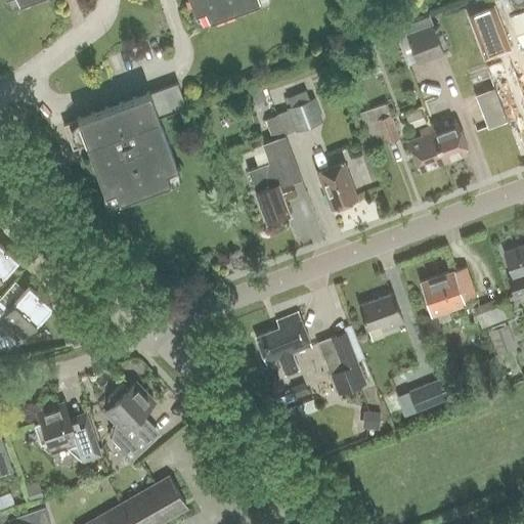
[(191,0),(200,22),(258,0),(191,0)]
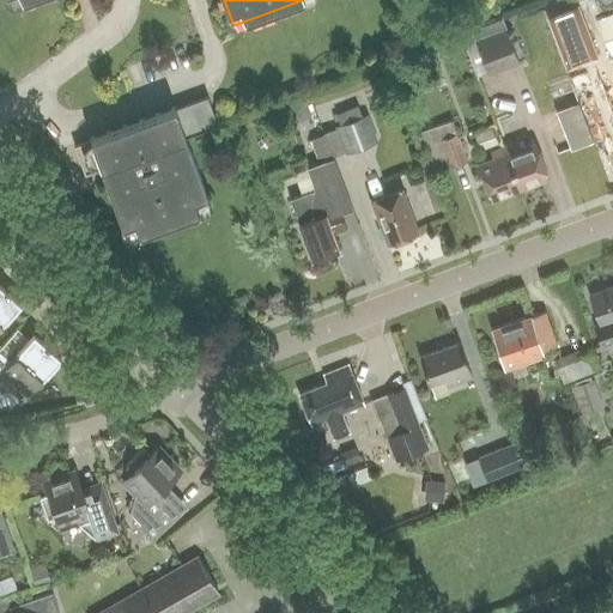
[(566,68),(596,58),(578,7),(548,18),(566,68)]
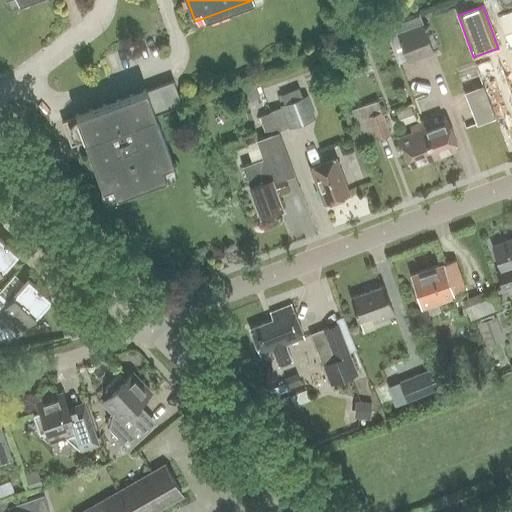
[(396,31),(407,61),(433,51),(422,21),(396,31)]
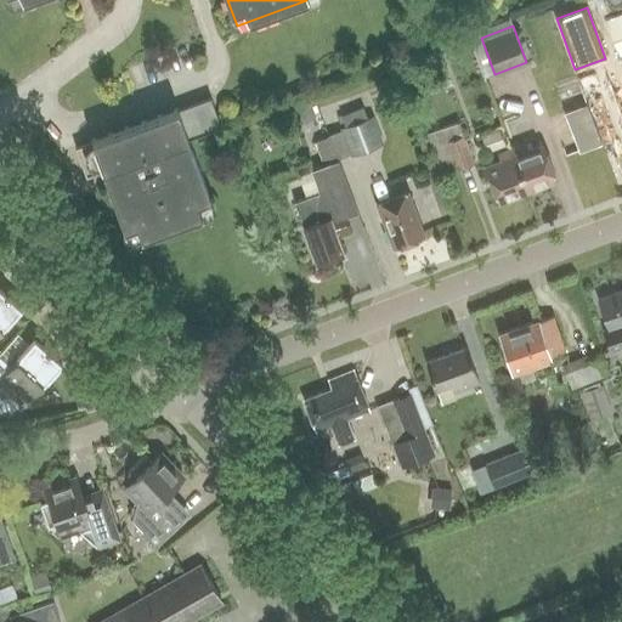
[(92,141),(77,147),(86,177),(103,170),(130,242),(215,210),(188,140),(222,128),(211,97),(177,109),(92,141)]
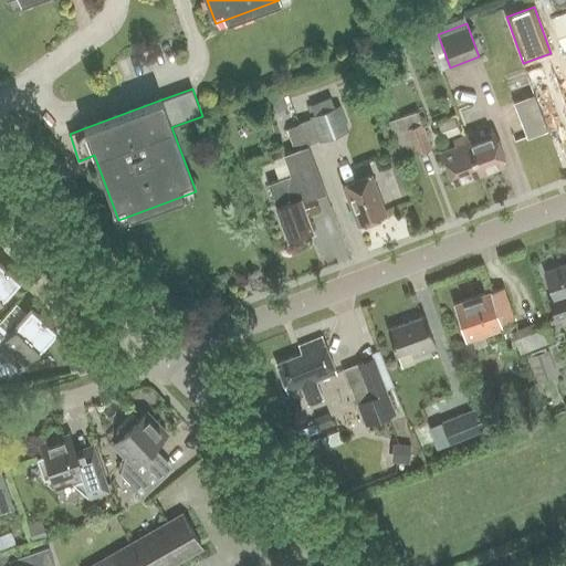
[(317,140),(349,129),(339,105),(334,107),(329,97),(311,104),(315,114),(308,116),(317,140)]
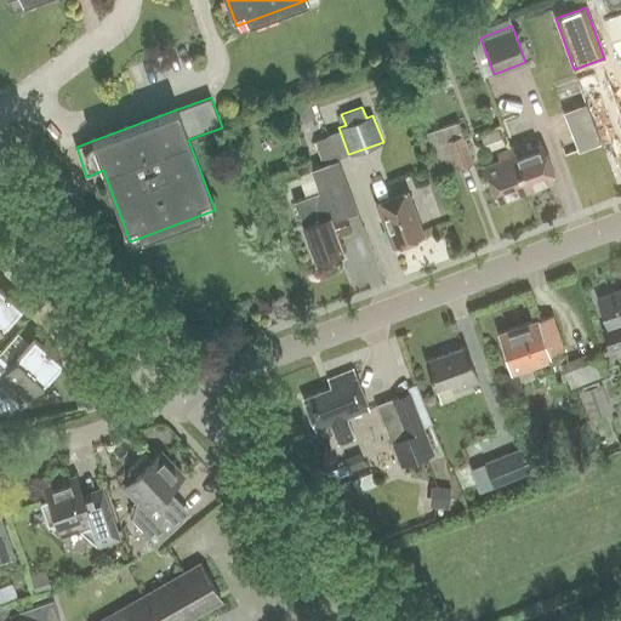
[(448,172),(473,161),(457,121),(426,135),(434,158),(442,155),(448,172)]
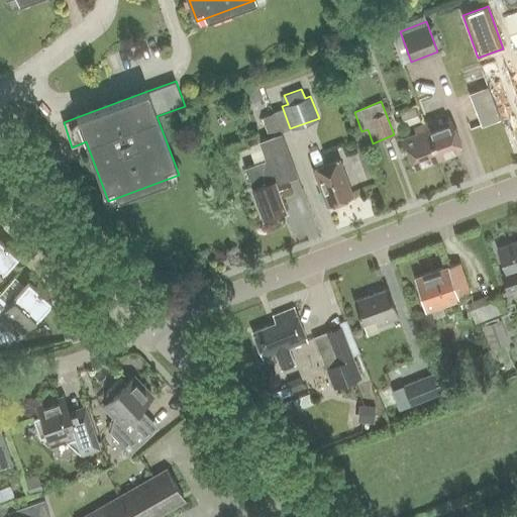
[(483,124),(501,118),(497,107),(479,114),(483,124)]
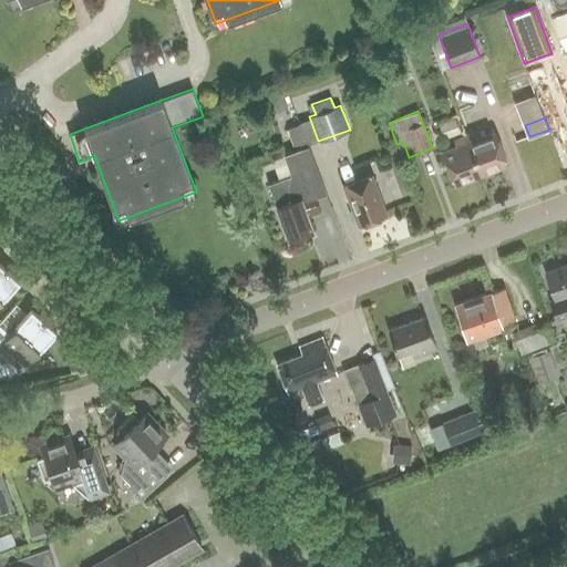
[(455,120),(439,126),(444,141),(461,134),(455,120)]
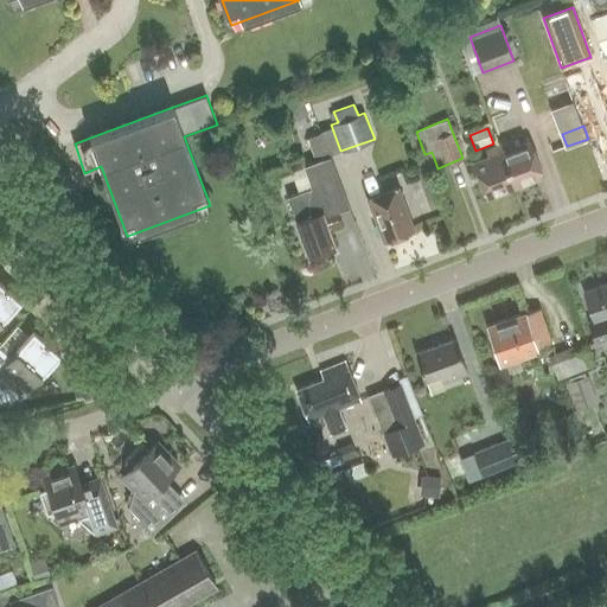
[(498,146),(515,189),(543,177),(530,141),(515,147),(512,141),(498,146)]
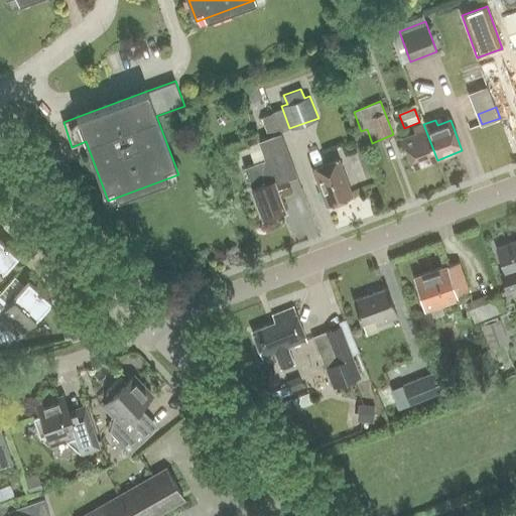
[(413,169),(437,160),(423,124),(412,129),(414,134),(401,139),(413,169)]
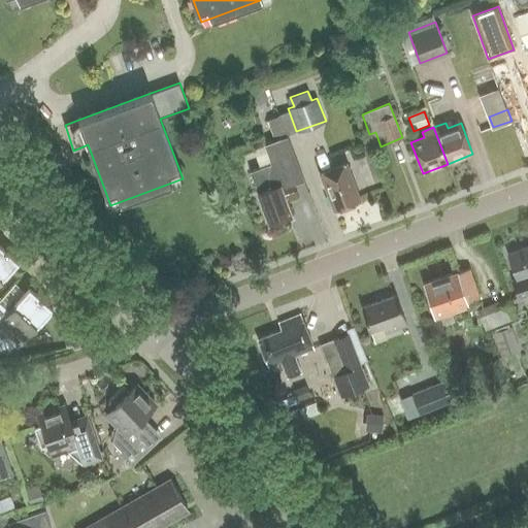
[(292,180),(301,176),(288,140),(265,149),(270,164),(250,172),(268,223),(291,215),(286,201),(298,197),(292,180)]
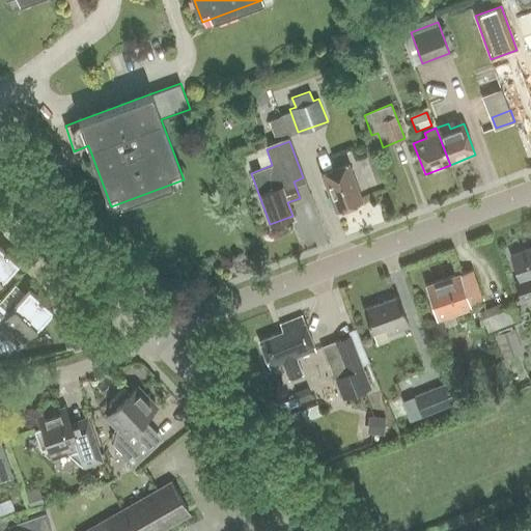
[(335,213),(362,202),(347,164),(320,174),(335,213)]
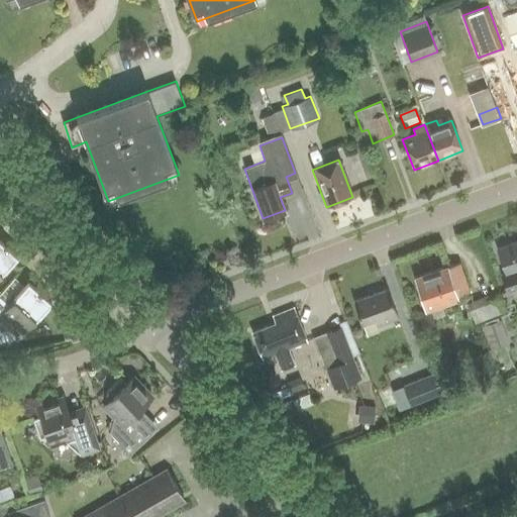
[(0,239),(0,273),(16,254),(0,239)]
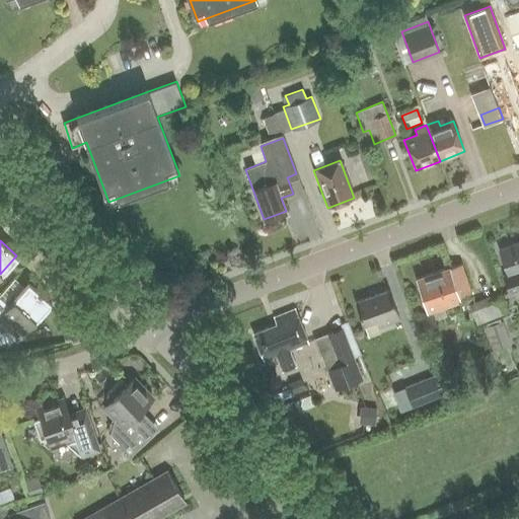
[(518,290),(518,241),(499,249),(508,275),(503,276),(510,294),(518,290)]
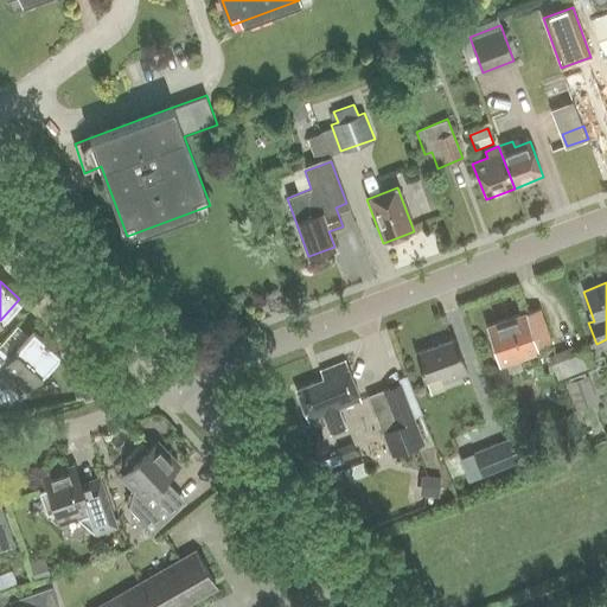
[(499,365),(553,346),(540,308),(504,321),(503,321),(486,327),(499,365)]
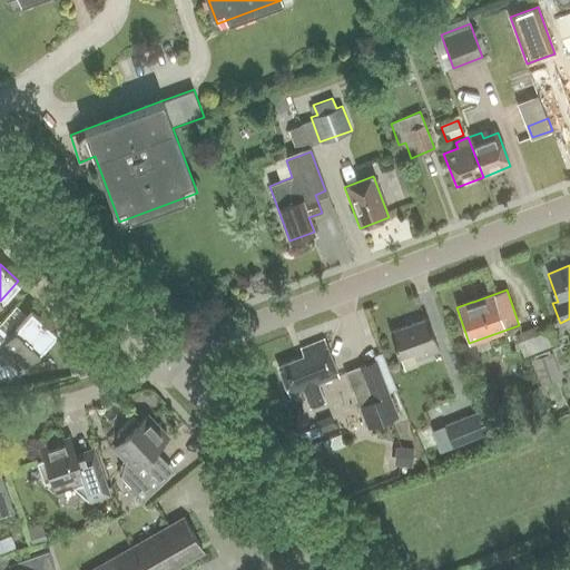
[(8,334),(0,326),(0,370),(6,364),(18,374),(56,332),(30,310),(8,334)]
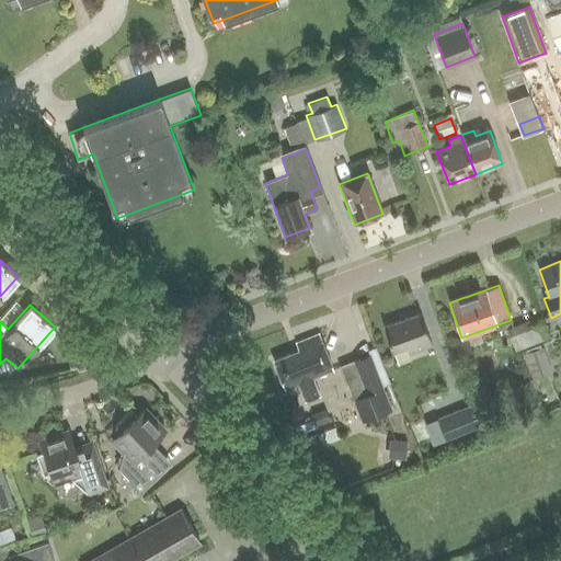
[(420,351),(433,346),(421,315),(385,328),(393,353),(418,344),(420,351)]
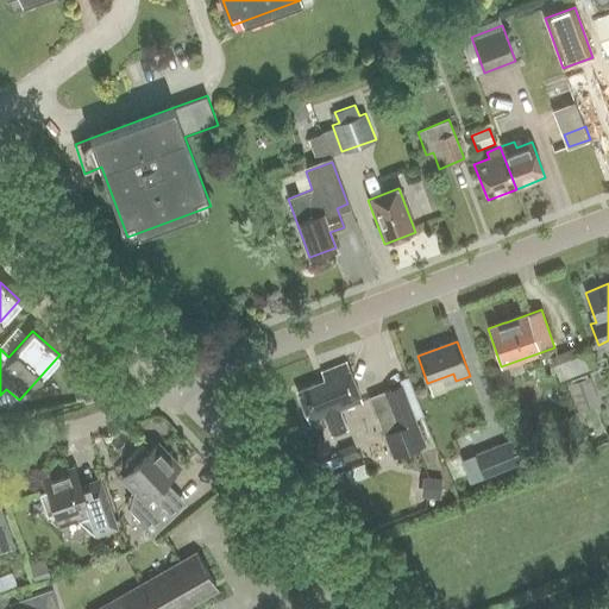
[(586,344),(551,357),(560,382),(595,369),(586,344)]
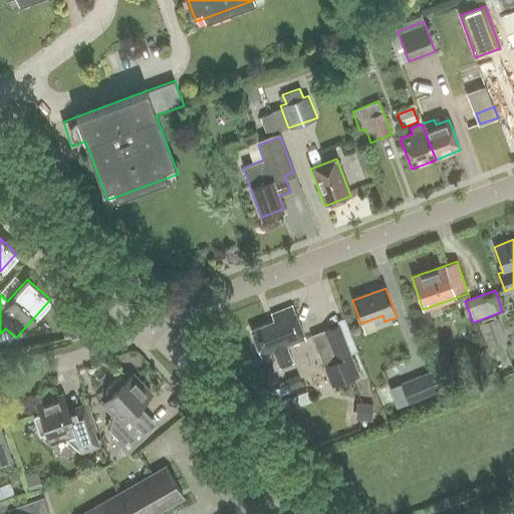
[(261,357),(274,352),(280,367),(292,363),(287,347),(305,340),(292,306),(270,315),(272,322),(251,330),(261,357)]
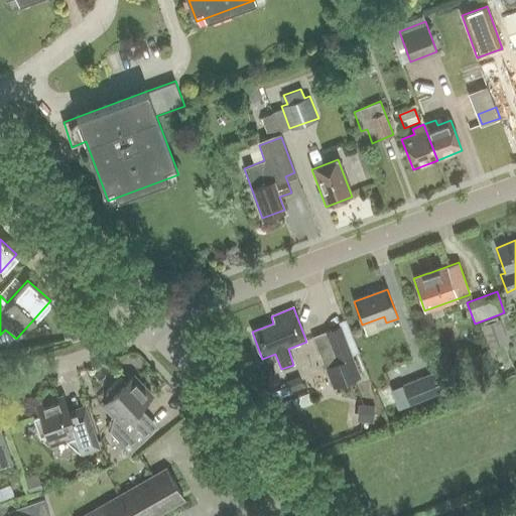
[(482,325),(490,348),(507,342),(499,318),(482,325)]
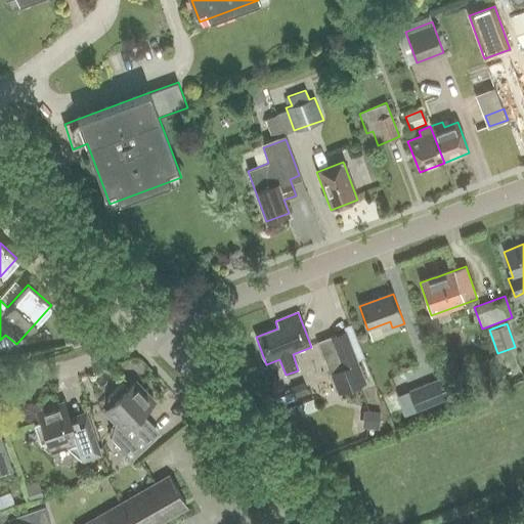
[(338,394),(365,383),(346,332),(331,338),(343,369),(331,375),(338,394)]
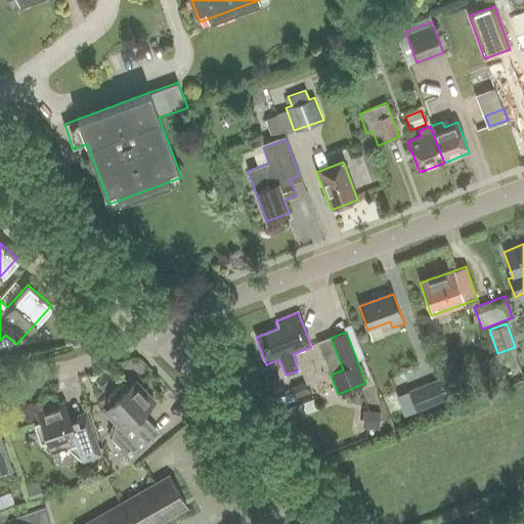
[(397,396),(404,416),(448,398),(440,378),(408,390),(408,392),(397,396)]
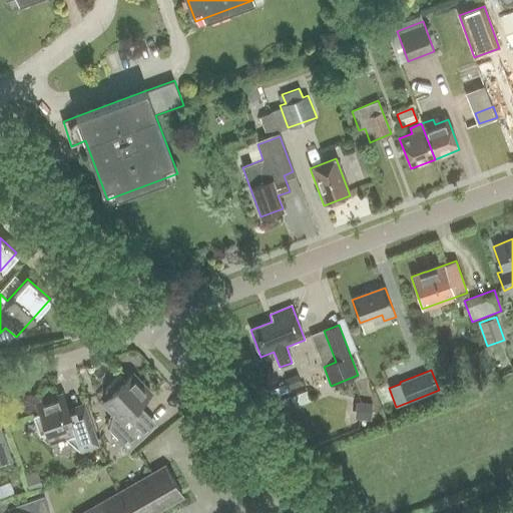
[(298,374),(286,378),(290,389),(302,385),(298,374)]
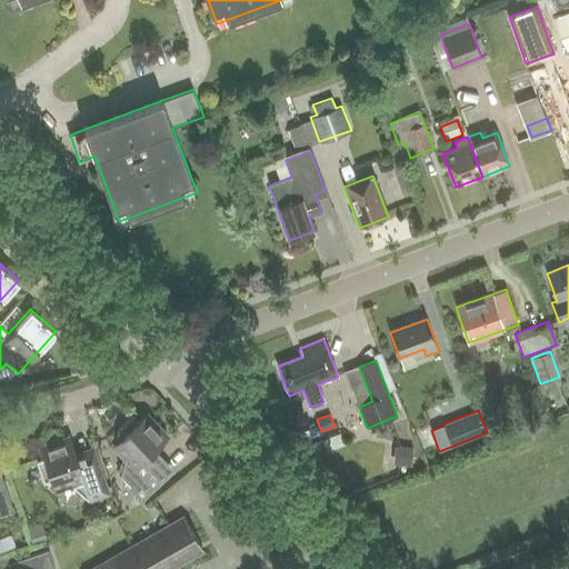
[(148,456),(168,437),(147,416),(139,423),(132,418),(117,433),(122,439),(113,447),(126,459),(121,476),(143,500),(168,477),(148,456)]
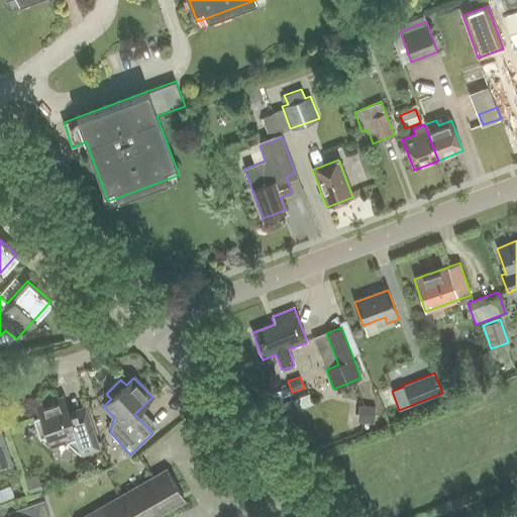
[(293,400),(297,410),(313,404),(309,393),(293,400)]
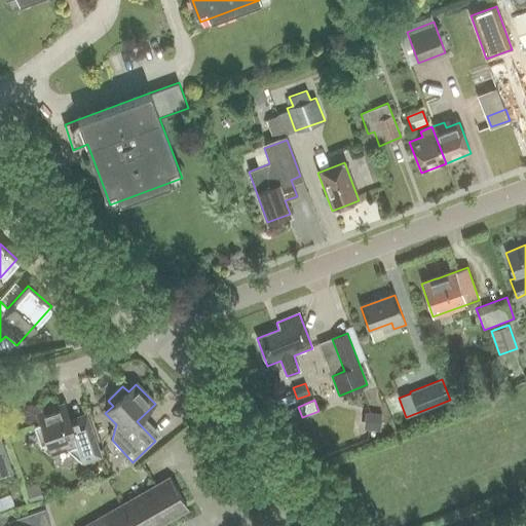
[(101,456),(88,422),(85,412),(69,418),(64,405),(38,413),(42,424),(34,426),(41,446),(48,444),(52,454),(67,449),(82,462),(101,456)]
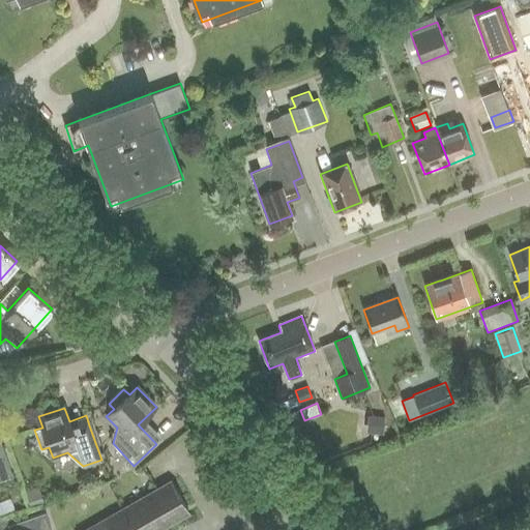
[(384,417),(367,415),(365,432),(382,434),(384,417)]
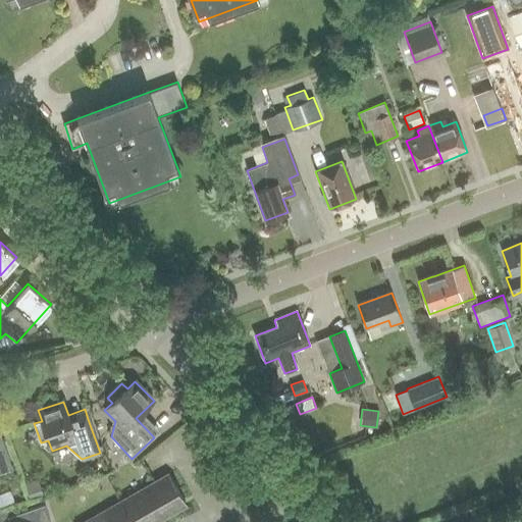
[(0,473),(13,469),(1,436),(0,436),(0,473)]
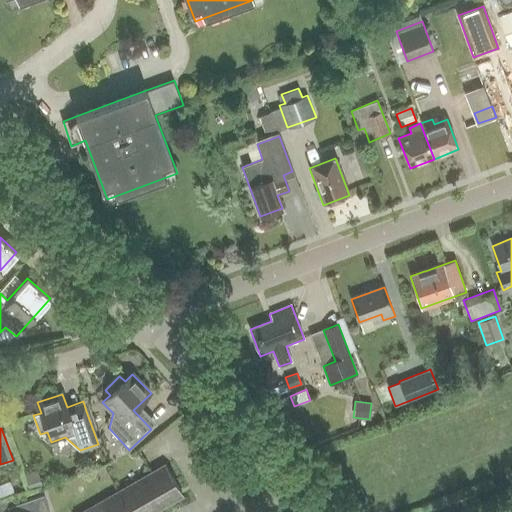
[(165,465),(84,511),(155,511),(183,496),(165,465)]
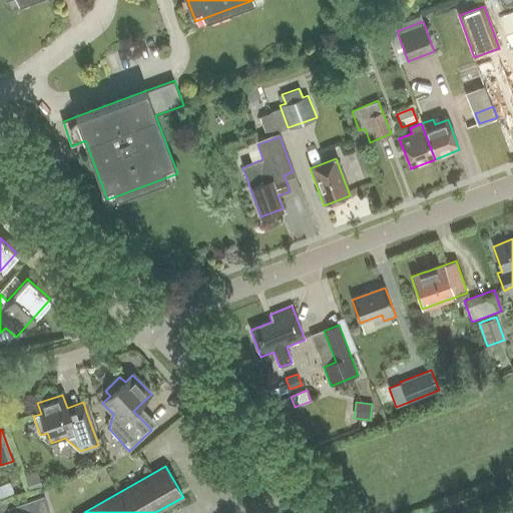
[(38,471),(25,475),(30,489),(42,485),(38,471)]
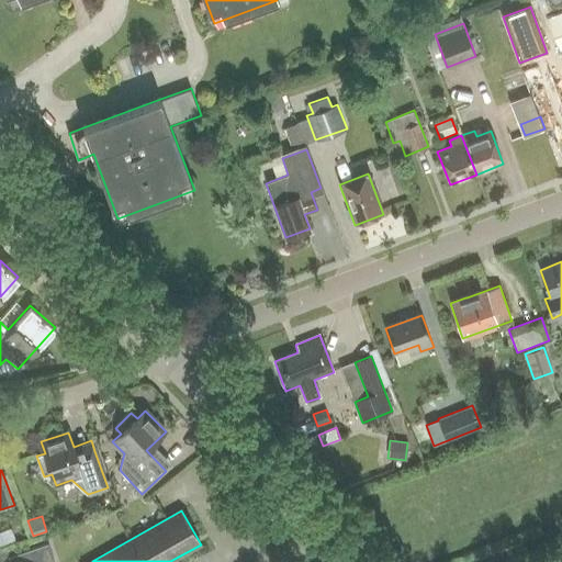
[(11,528),(0,531),(0,543),(1,547),(15,541),(11,528)]
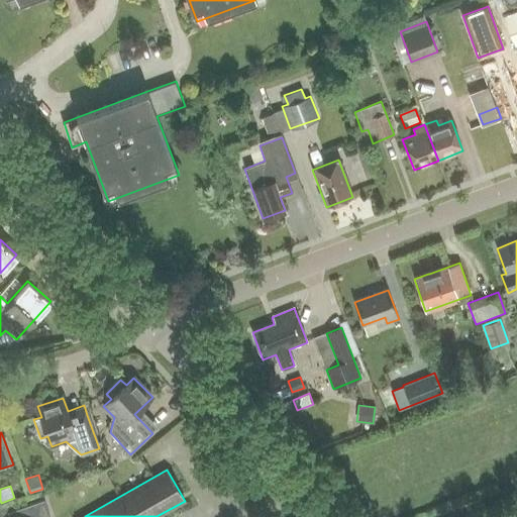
[(49,516),(50,516),(44,500),(15,510),(17,516),(49,516)]
